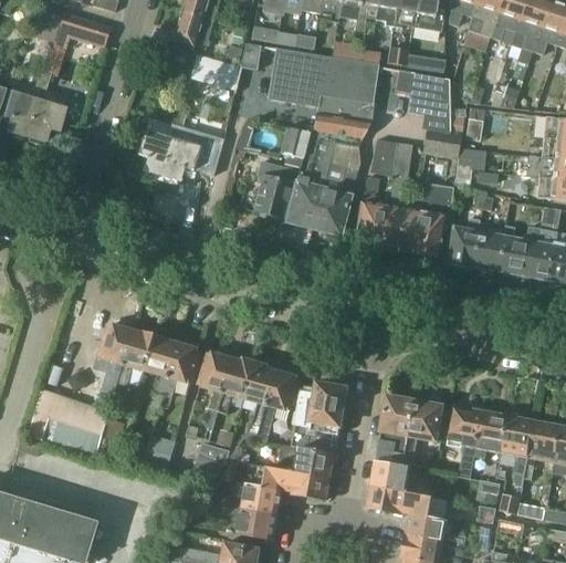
[(1,0),(0,3),(0,11),(8,14),(12,1),(9,0),(1,0)]
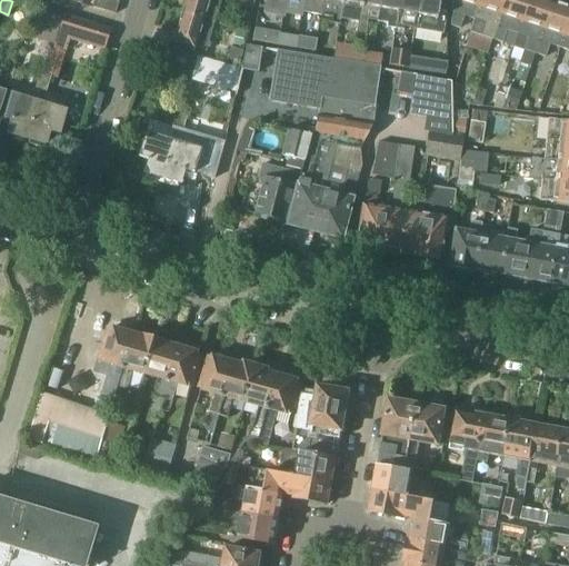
[(93,0),(92,5),(115,12),(119,0),(93,0)]
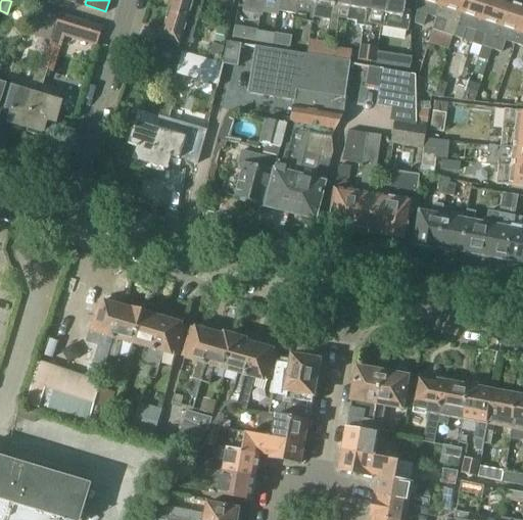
[(169,0),(167,11),(197,18),(201,0),(169,0)]
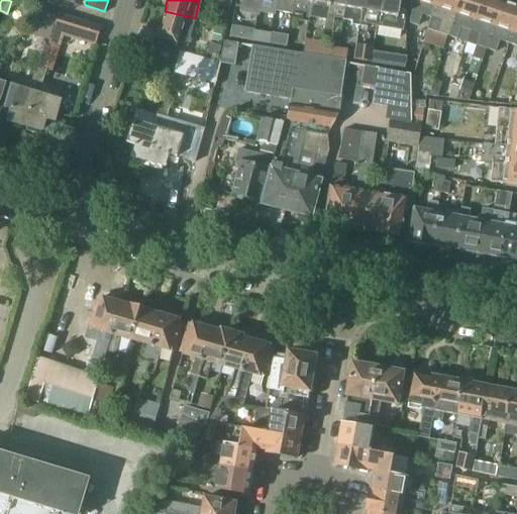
[(227,10),(230,1),(224,0),(218,0),(216,7),(227,10)]
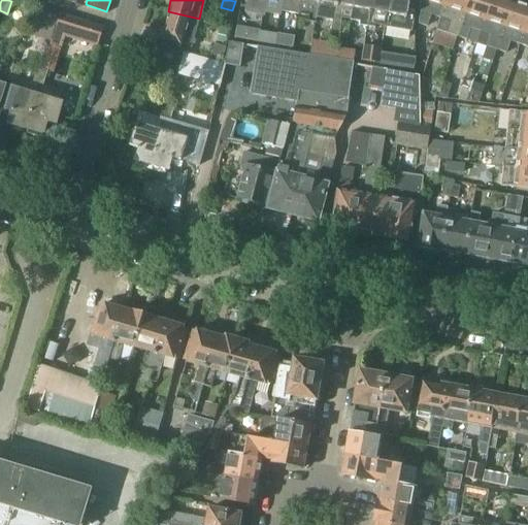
[(245,0),(244,10),(264,13),(264,10),(262,10),(264,0),(245,0)]
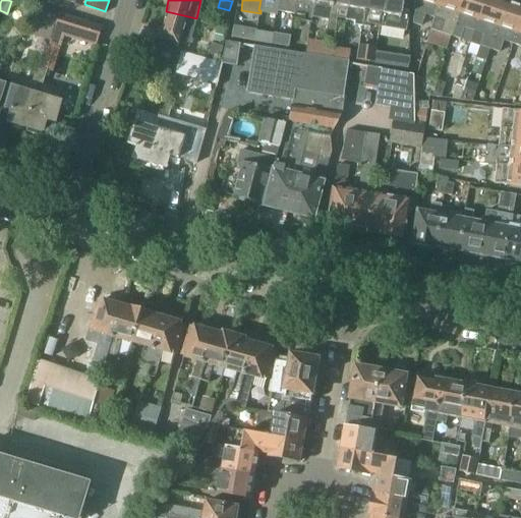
[(261,0),(258,10),(261,10),(276,13),(277,13),(277,8),(278,0),(261,0)]
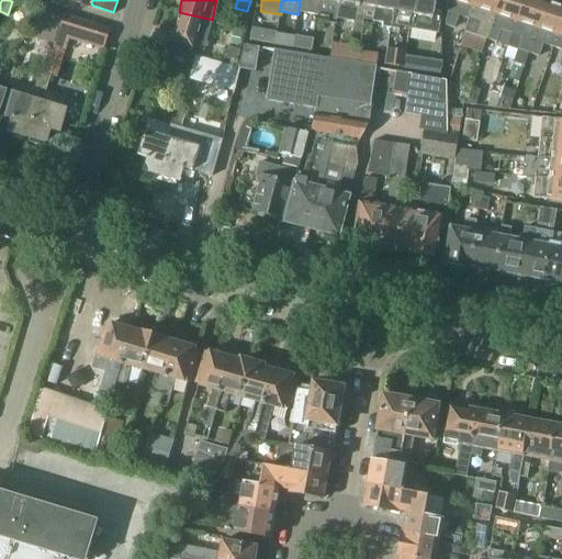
[(300,0),(299,9),(317,12),(319,0),(300,0)]
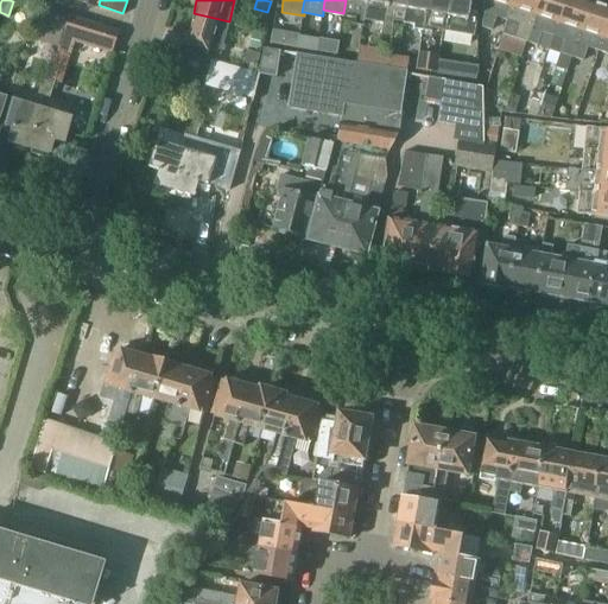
[(346,0),(343,13),(355,16),(355,21),(362,23),(363,18),(362,17),(365,0),(346,0)]
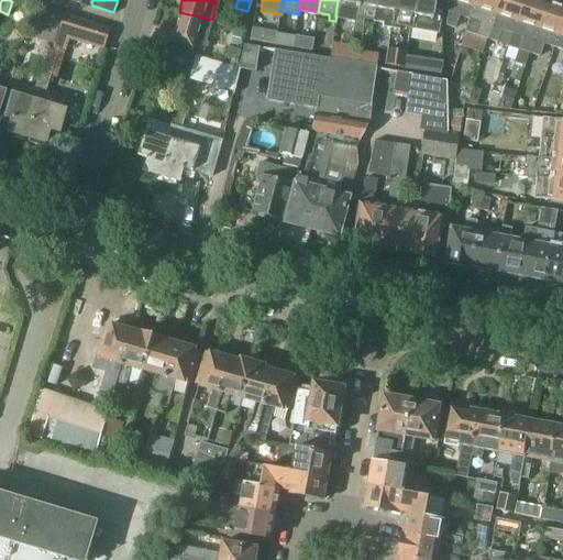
[(338,0),(335,15),(337,17),(353,19),(354,19),(357,0),(338,0)]
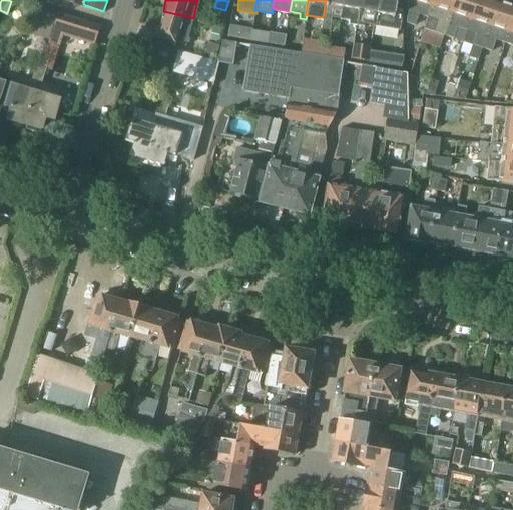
[(323,17),(321,26),(330,28),(332,18),(331,18),(331,15),(340,17),(343,0),(326,0),(323,17)]
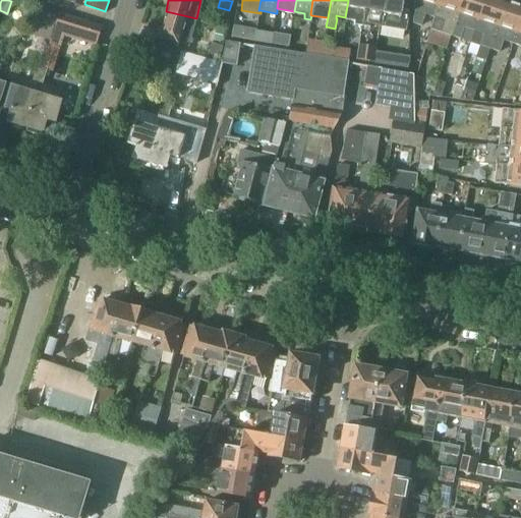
[(348,0),(345,17),(354,18),(354,22),(361,23),(365,0),(348,0)]
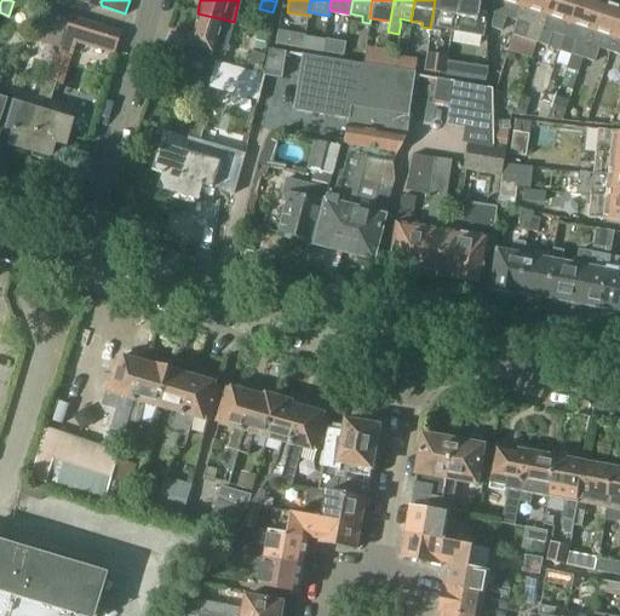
[(435,0),(430,28),(441,30),(441,26),(452,28),(457,0),(435,0)]
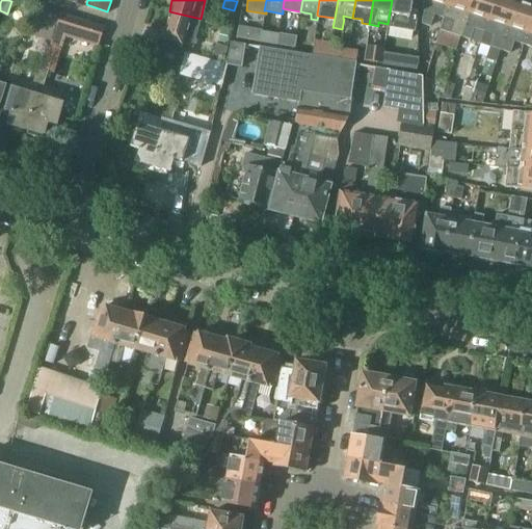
[(392,0),(388,24),(414,28),(416,15),(407,14),(409,0),(392,0)]
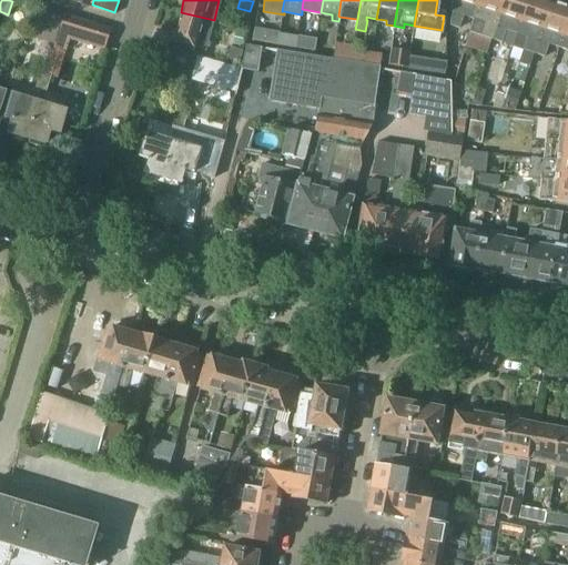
[(453,10),(449,18),(450,23),(458,26),(463,13),(473,18),(478,0),(454,0),(450,9),(453,10)]
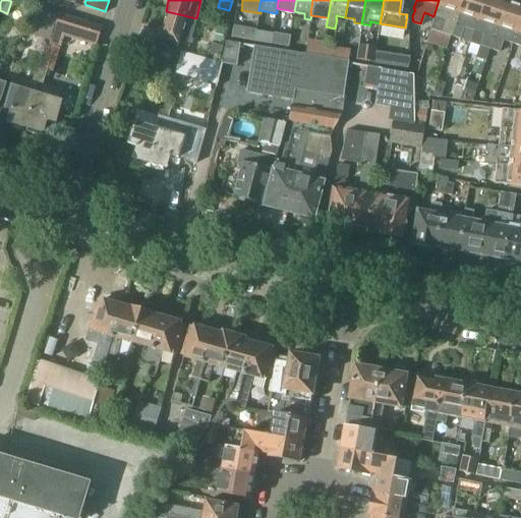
[(439,0),(433,16),(429,26),(450,34),(462,0),(439,0)]
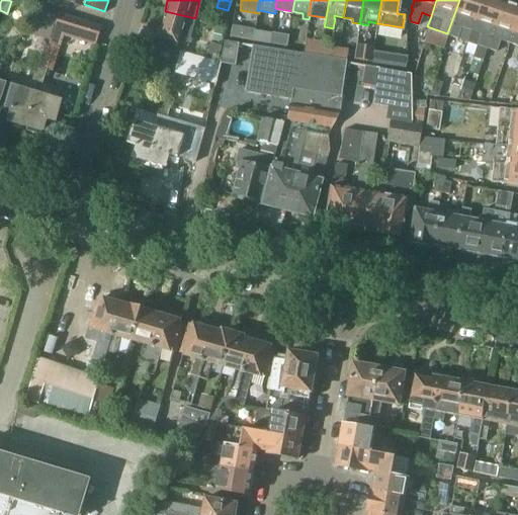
[(459,0),(447,33),(467,39),(481,0),(459,0)]
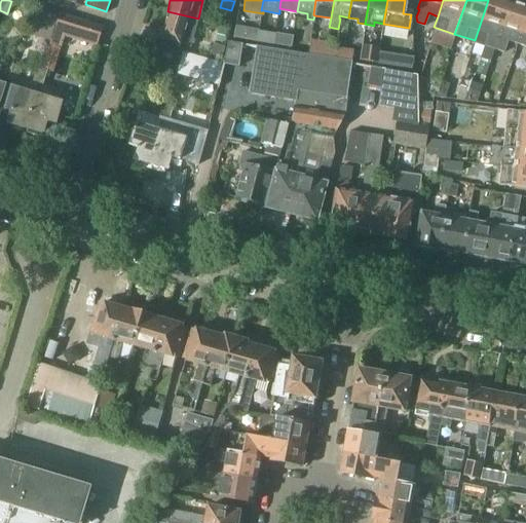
[(488,0),(475,40),(495,47),(512,0),(488,0)]
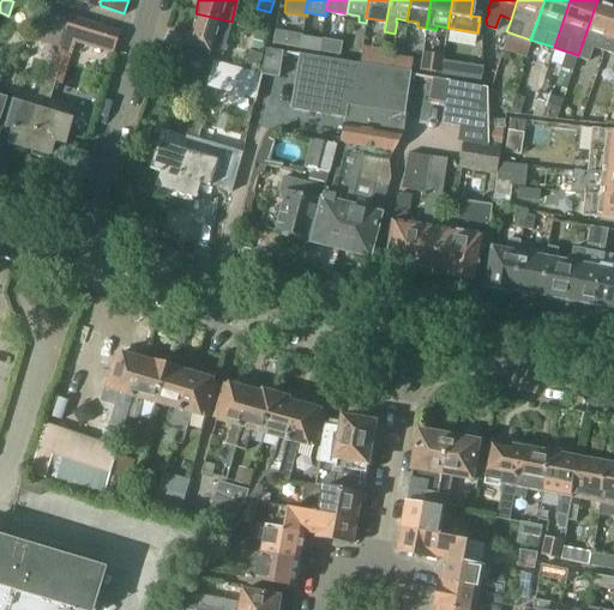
[(613,5),(597,0),(578,55),(588,59),(593,46),(607,49),(613,28),(613,5)]
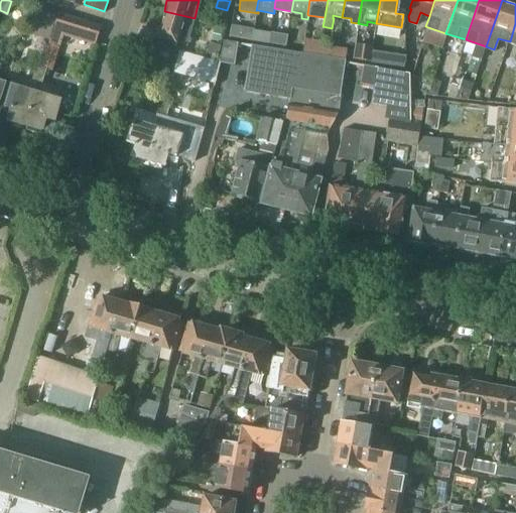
[(22,29),(48,37),(56,13),(31,5),(22,29)]
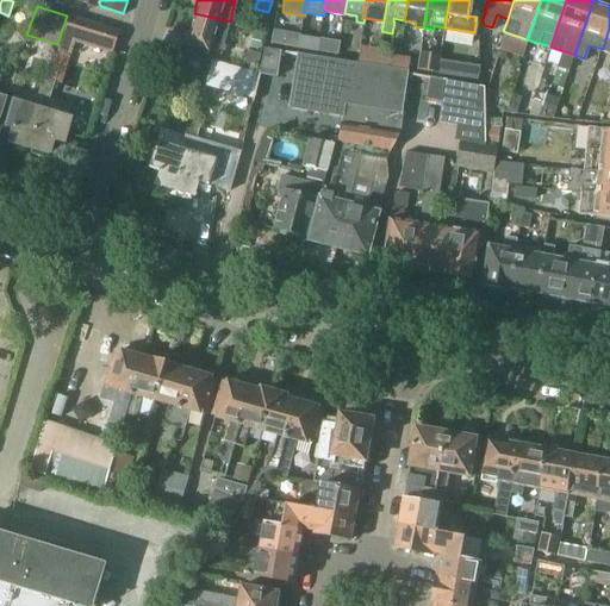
[(68,16),(67,16),(57,44),(58,45),(57,49),(70,52),(74,41),(112,51),(118,27),(68,13),(68,16)]
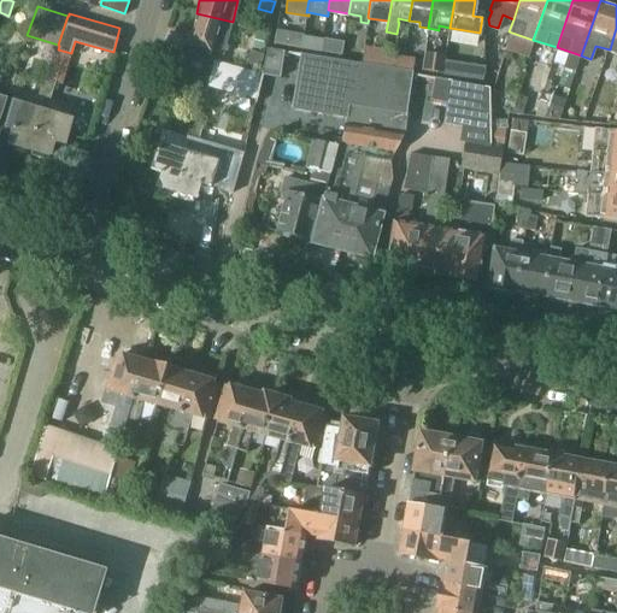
[(187,29),(183,42),(223,53),(233,22),(197,13),(192,30),(187,29)]
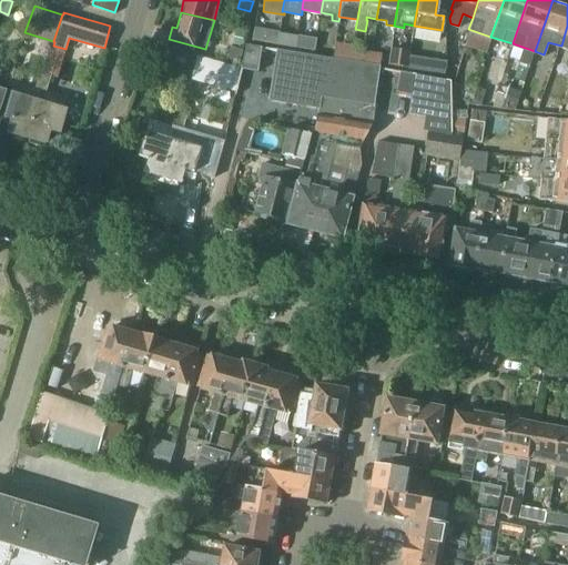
[(254,29),(252,38),(269,41),(271,29),(254,26),(254,29)]
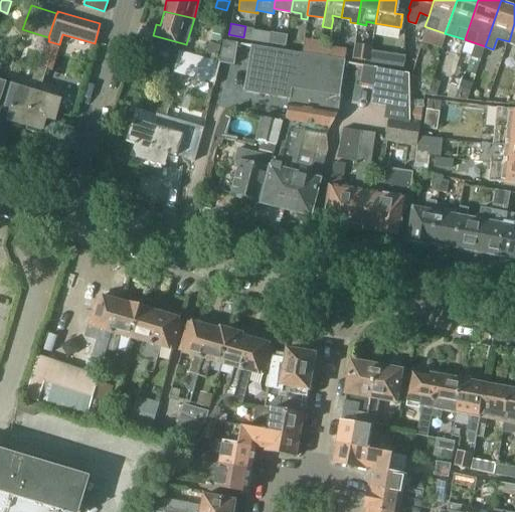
[(213,25),(210,37),(219,39),(222,27),(213,25)]
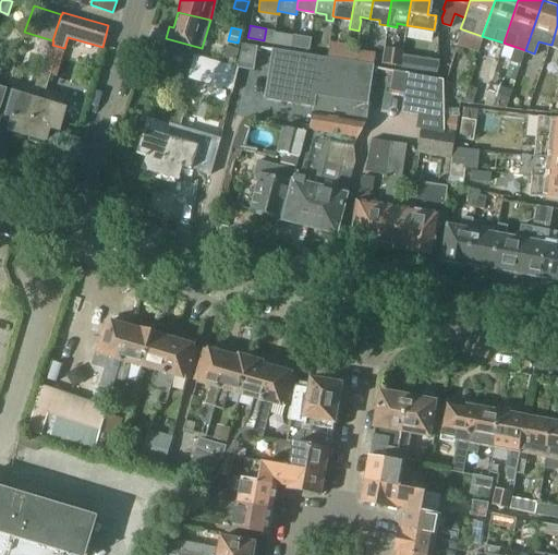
[(279,29),(277,43),(290,45),(291,32),(279,29)]
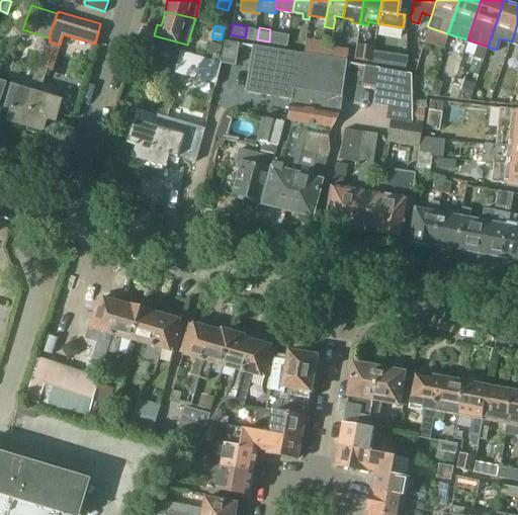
[(277,30),(275,41),(286,44),(288,32),(277,30)]
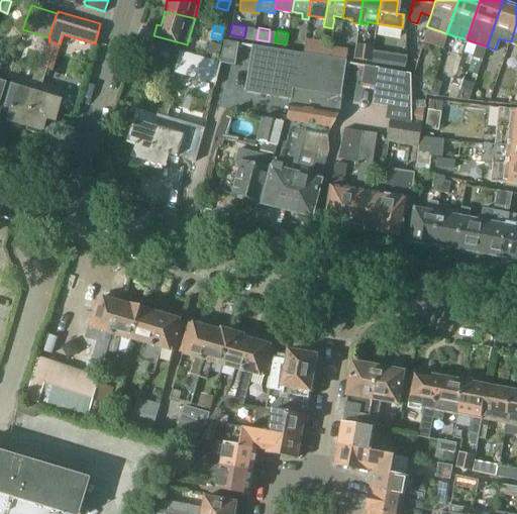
[(140,63),(173,71),(179,49),(146,39),(140,63)]
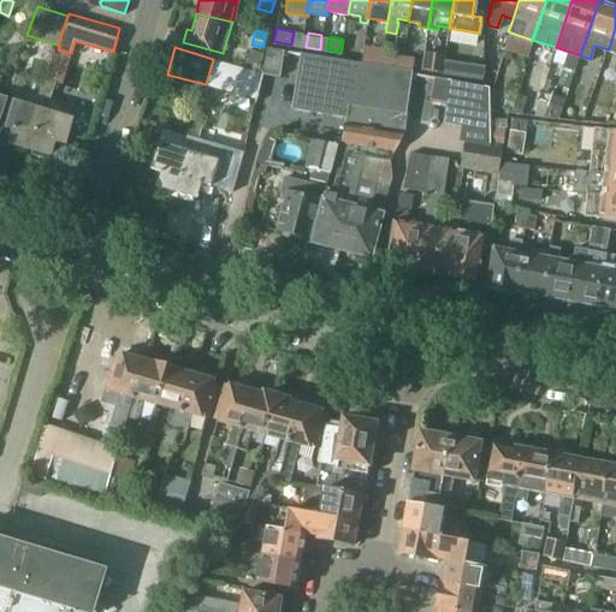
[(260,72),(260,73),(262,73),(274,76),(279,48),(267,47),(260,72)]
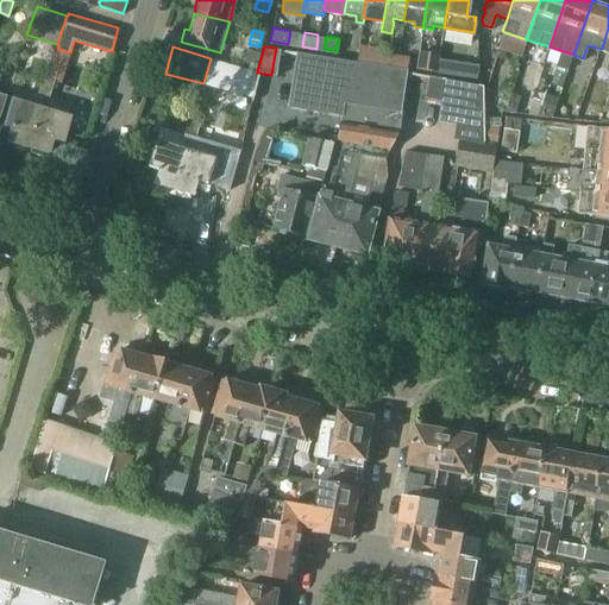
[(257,63),(259,51),(245,48),(242,58),(257,63)]
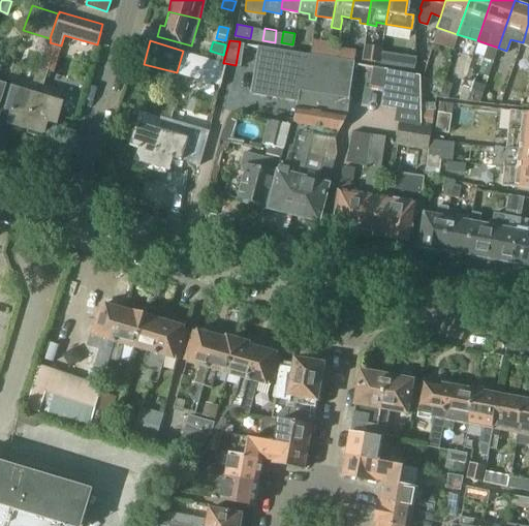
[(312,42),(310,53),(325,56),(328,45),(312,42)]
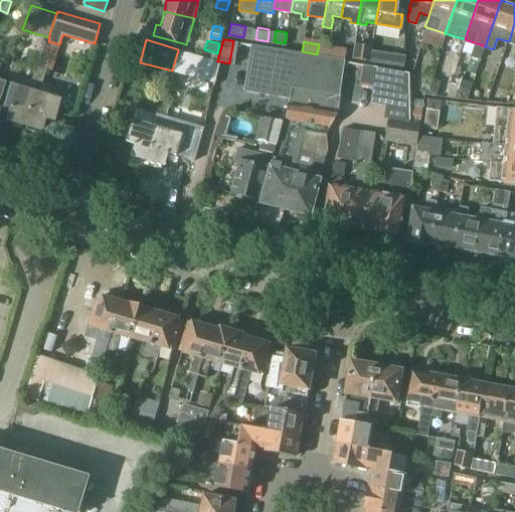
[(354,42),(352,56),(370,59),(372,44),(354,42)]
